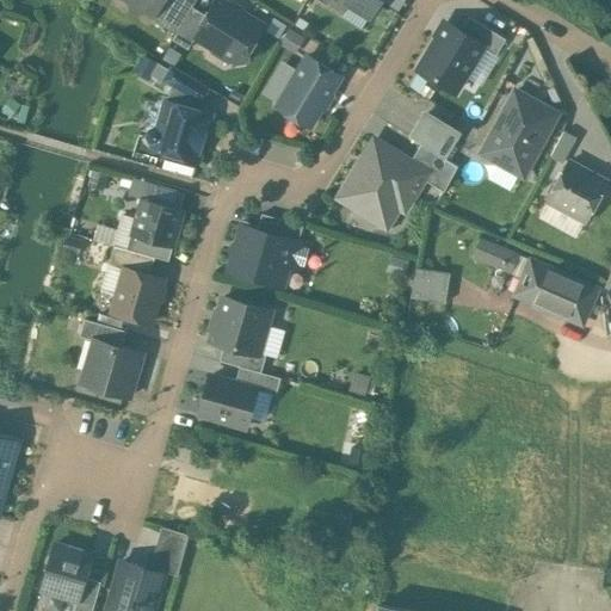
[(130,0),(133,6),(133,7),(141,12),(147,11),(153,14),(154,14),(162,0),(130,0)]
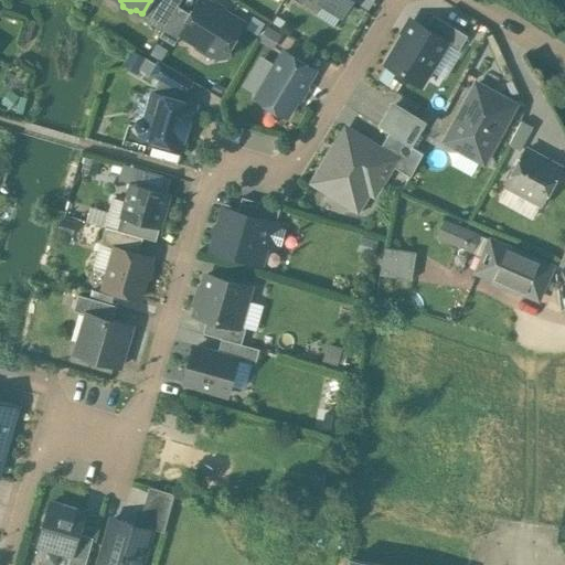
[(181,0),(150,0),(142,13),(141,13),(144,19),(162,31),(178,7),(181,0)]
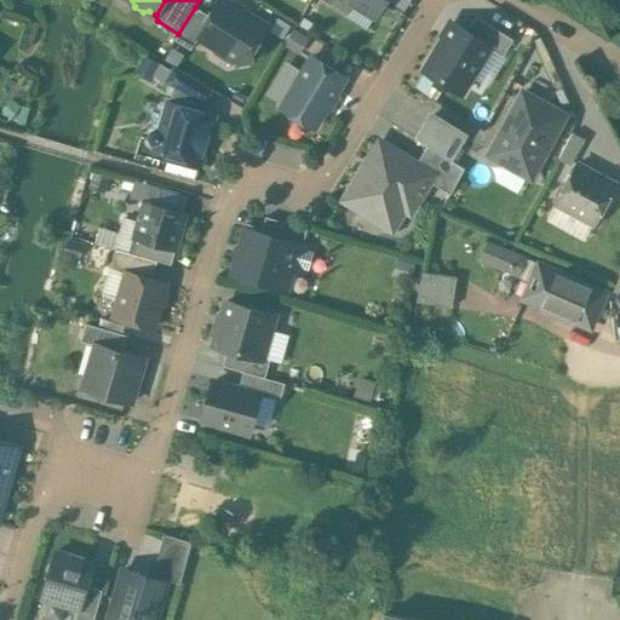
[(267,26),(224,0),(219,0),(210,16),(197,36),(199,38),(218,49),(222,49),(234,56),(236,61),(242,64),(248,62),(253,56),(252,51),(267,26)]
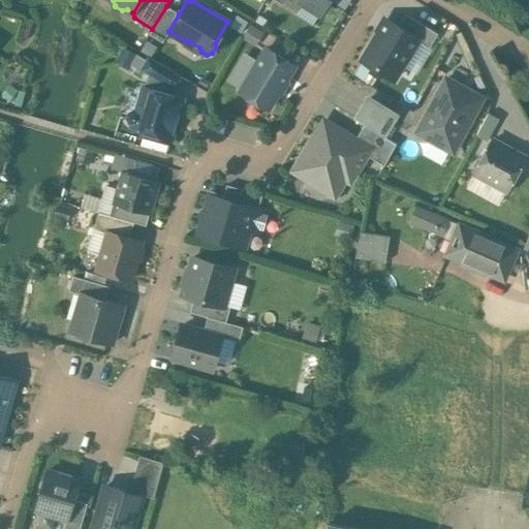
[(328,0),(297,0),(320,13),(328,0)]
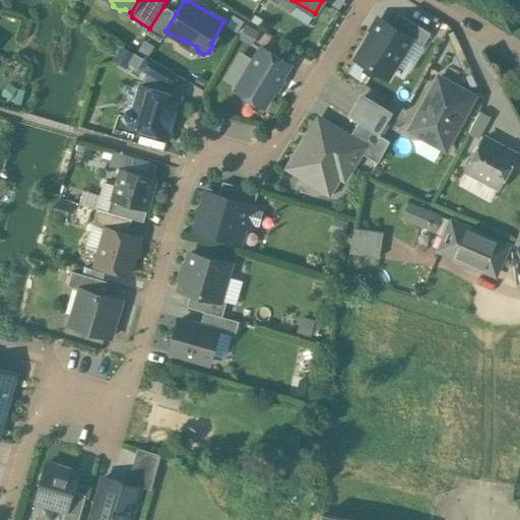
[(149,28),(146,34),(160,42),(167,31),(166,30),(176,13),(164,6),(149,28)]
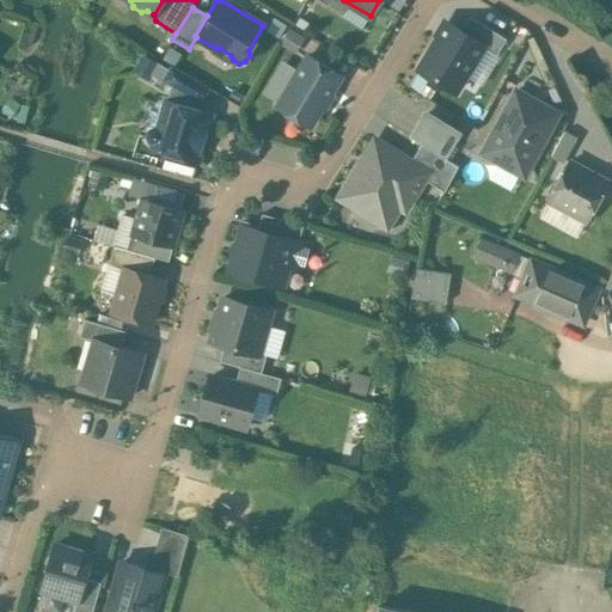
[(507,40),(470,17),(460,32),(484,47),(483,48),(497,55),(507,40)]
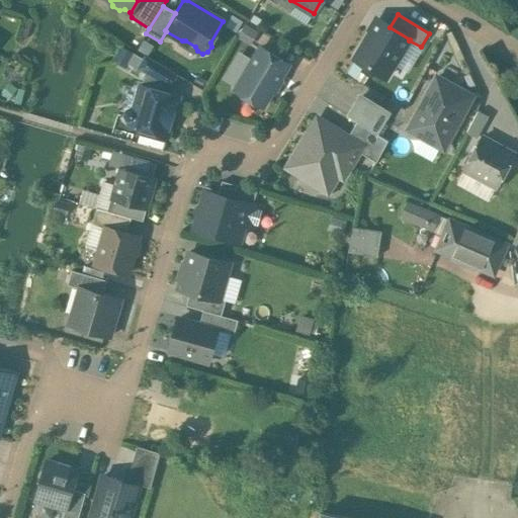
[(390,27),(378,20),(355,58),(386,77),(409,40),(410,39),(390,27)]
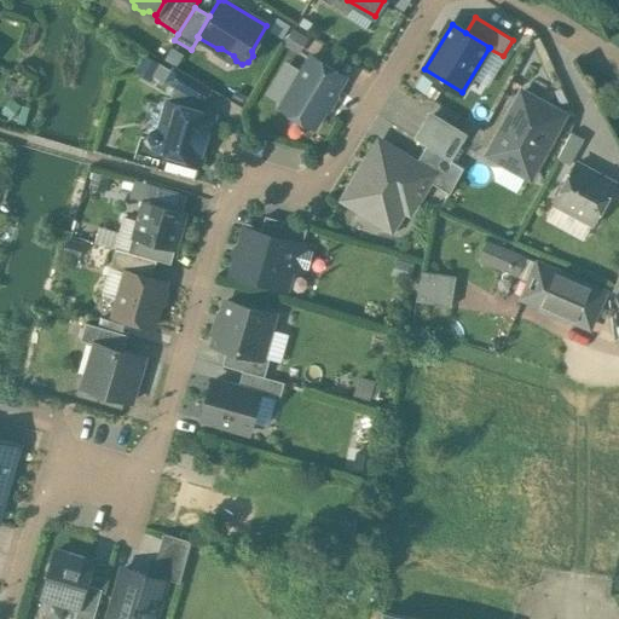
[(311,57),(281,106),(314,128),(345,77),(311,57)]
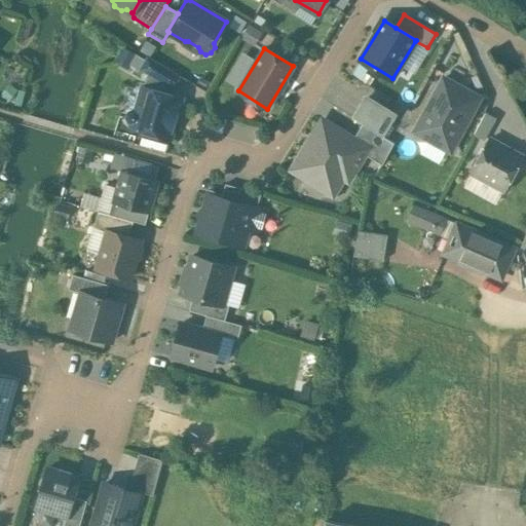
[(179,76),(148,57),(141,68),(172,87),(179,76)]
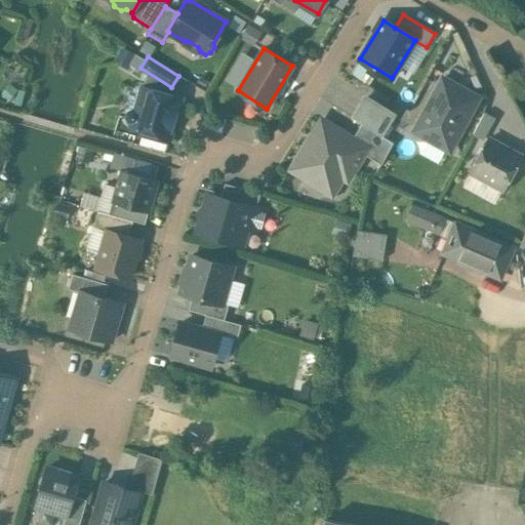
[(479,97),(443,78),(430,103),(431,103),(423,116),(422,115),(413,131),(429,139),(430,136),(449,147),(447,150),(449,151),(479,97)]
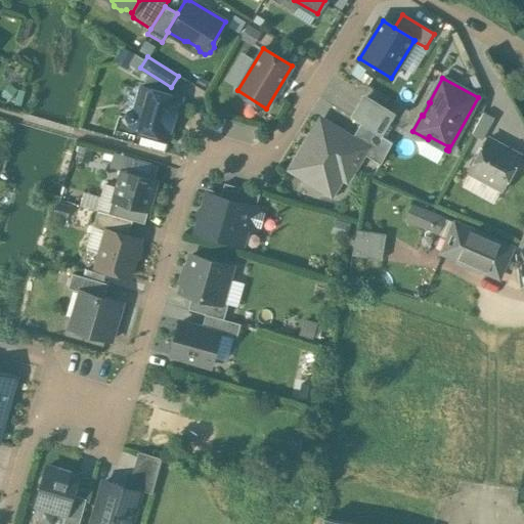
[(181,98),(142,87),(135,111),(133,110),(128,113),(127,117),(129,122),(132,123),(131,126),(170,137),(181,98)]
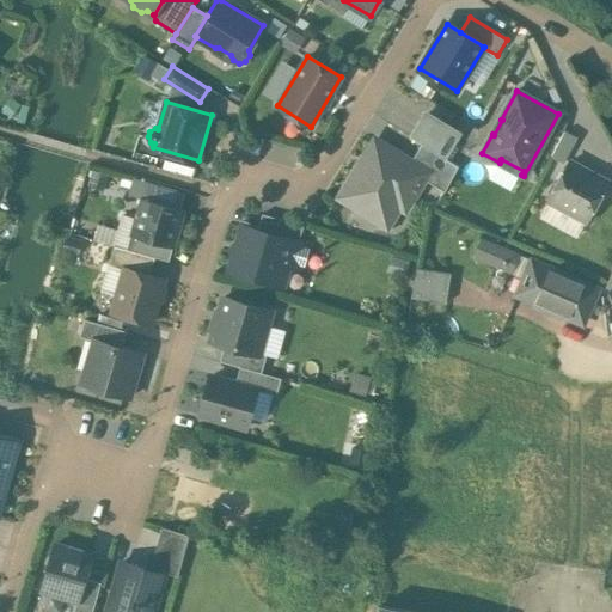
[(446,123),(439,134),(418,121),(410,136),(422,144),(446,159),(460,135),(445,126),(447,123),(446,123)]
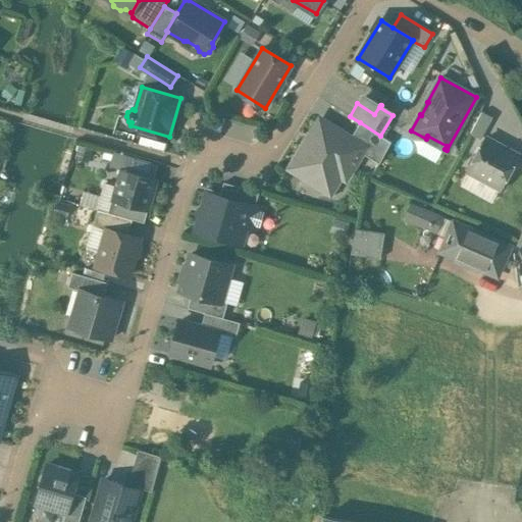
[(481,111),(470,134),(480,139),(492,117),(481,111)]
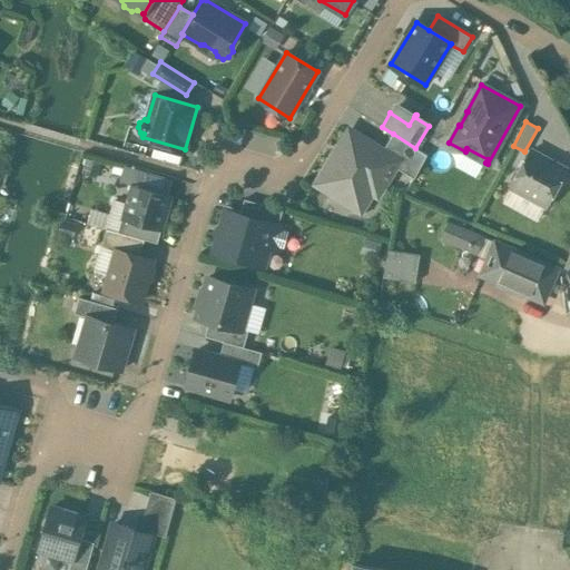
[(383,150),(350,130),(336,151),(337,153),(333,160),(332,159),(316,184),(361,210),(372,192),(377,195),(395,167),(414,178),(418,173),(383,150)]
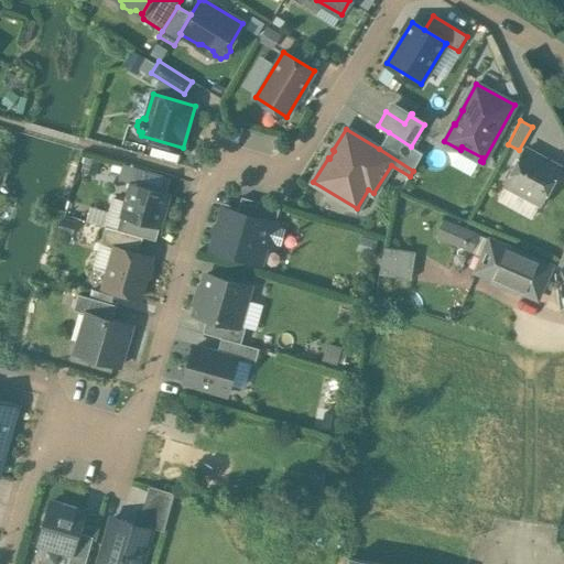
[(411,147),(389,132),(379,149),(413,171),(423,153),(411,147)]
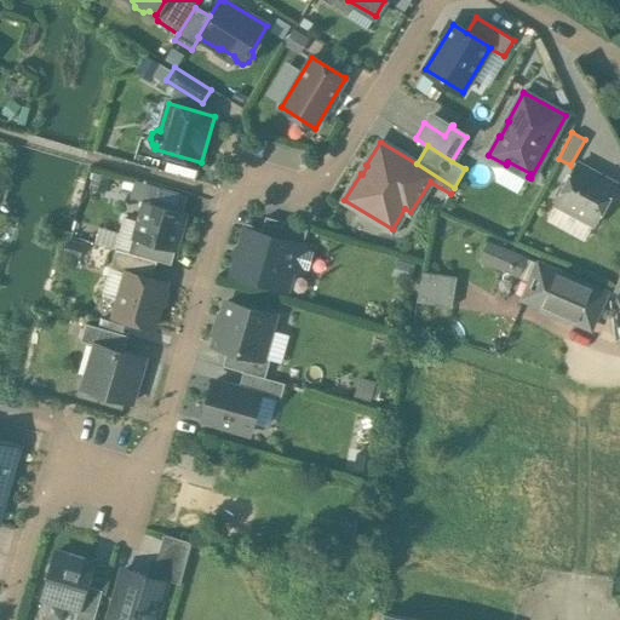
[(615,184),(578,164),(566,187),(560,188),(556,194),(558,200),(556,204),(595,224),(615,184)]
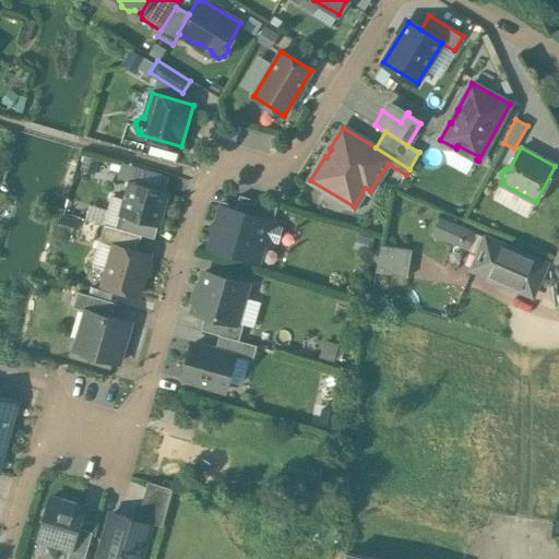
[(167,192),(130,181),(125,201),(130,202),(127,214),(121,213),(121,215),(158,225),(167,192)]
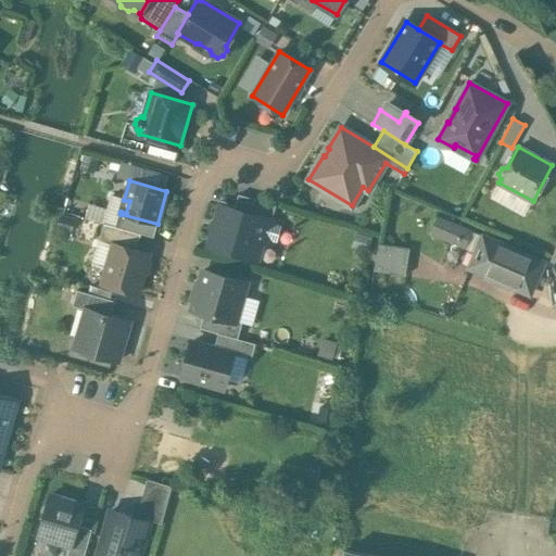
[(276,205),(238,194),(234,210),(272,220),(276,205)]
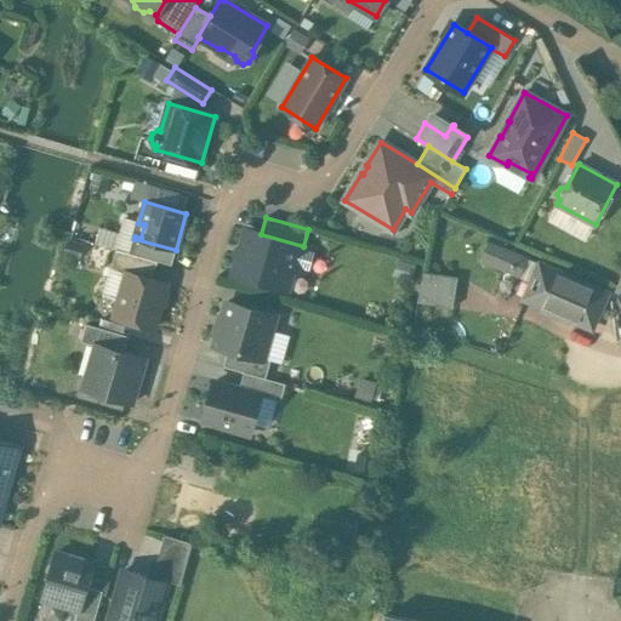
[(261,234),(248,231),(235,273),(284,288),(289,268),(309,273),(309,271),(314,252),(315,250),(303,246),(261,234)]
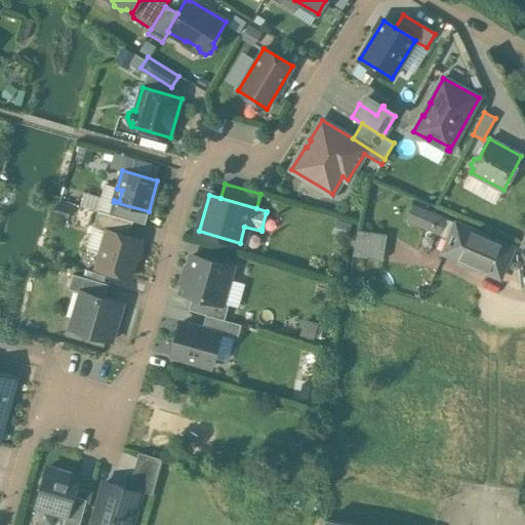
[(149,211),(114,202),(110,214),(133,220),(145,224),(149,211)]
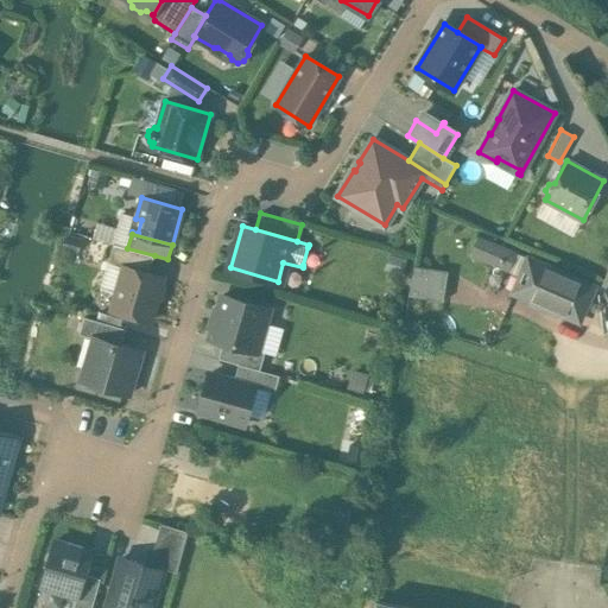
[(517,253),(479,236),(470,254),(508,271),(517,253)]
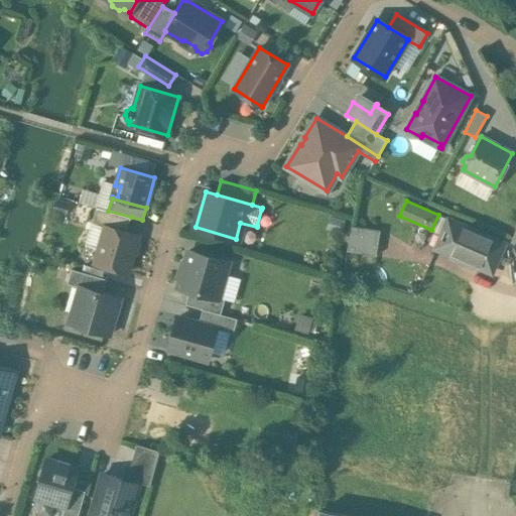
[(108,211),(96,207),(92,223),(105,227),(127,233),(131,217),(108,211)]
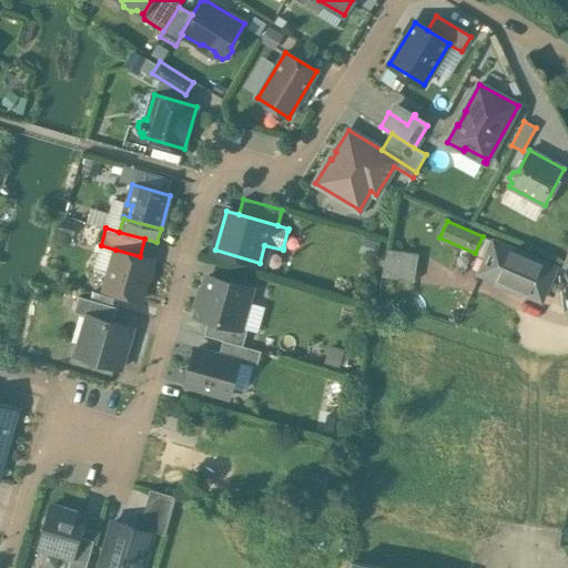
[(555,269),(494,242),(480,274),(497,281),(495,284),(509,291),(511,287),(541,301),(555,269)]
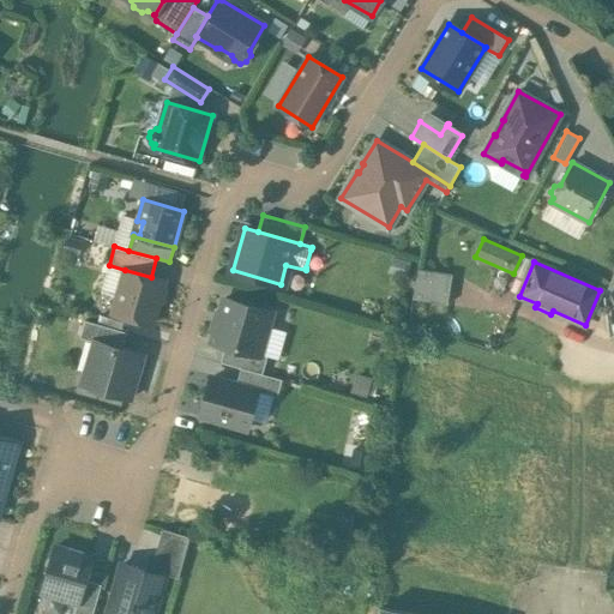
[(151,277),(125,270),(113,313),(152,324),(164,281),(151,277)]
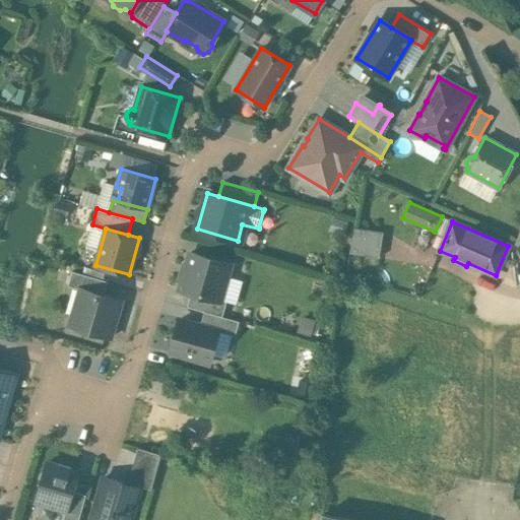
[(383,233),(353,229),(350,253),(380,257),(383,233)]
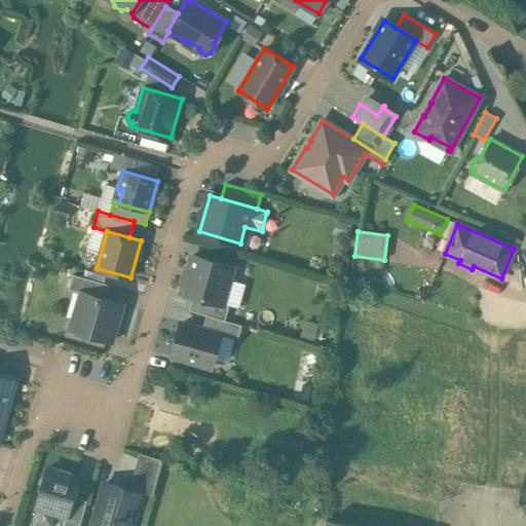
[(233,267),(192,256),(181,293),(193,296),(223,305),(223,304),(233,267)]
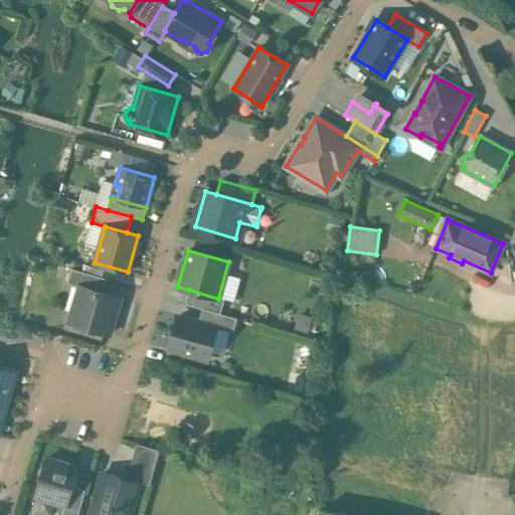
[(107,279),(71,269),(67,283),(79,287),(79,286),(103,292),(107,279)]
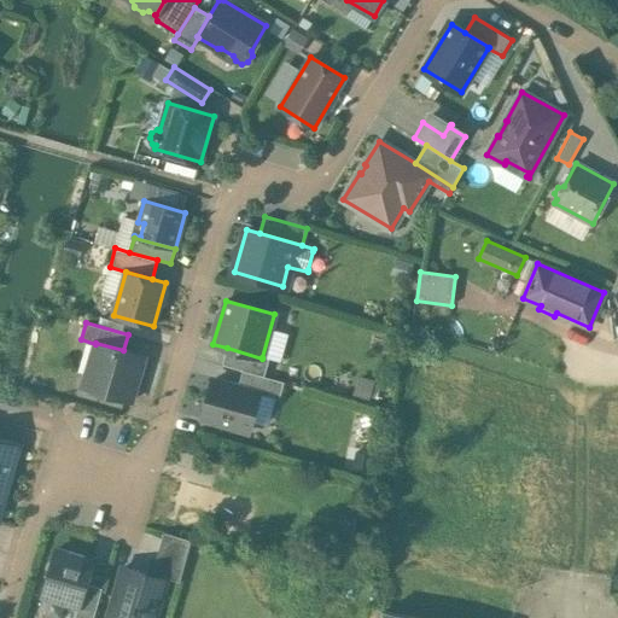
[(123,350),(95,343),(95,344),(82,386),(132,401),(144,357),(123,350)]
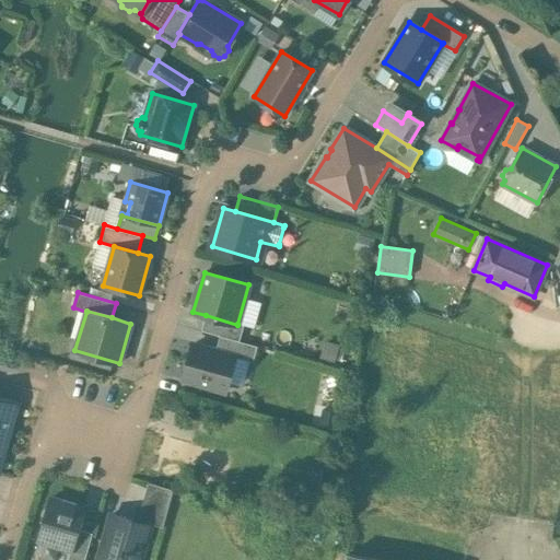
[(237,325),(206,315),(201,330),(220,336),(240,341),(244,326),(237,324),(237,325)]
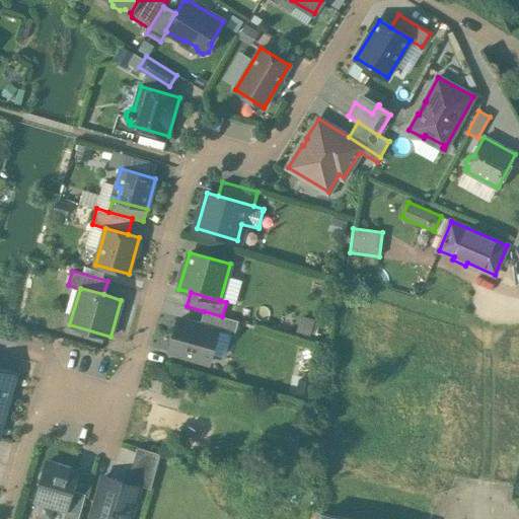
[(222,316),(204,311),(200,324),(218,329),(218,330),(234,336),(239,321),(222,316)]
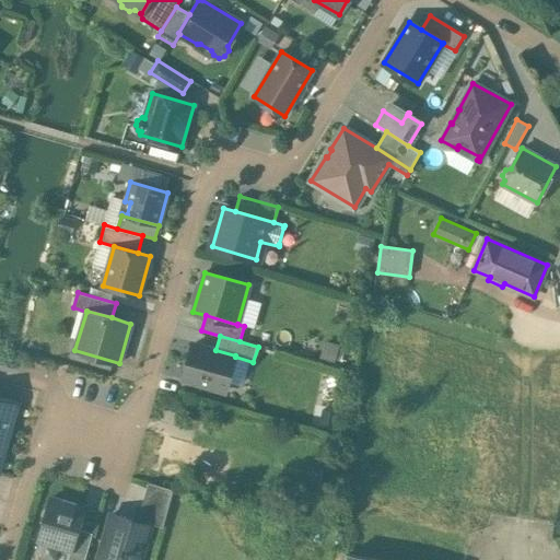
[(216,350),(194,343),(183,380),(225,392),(235,357),(235,356),(216,350)]
